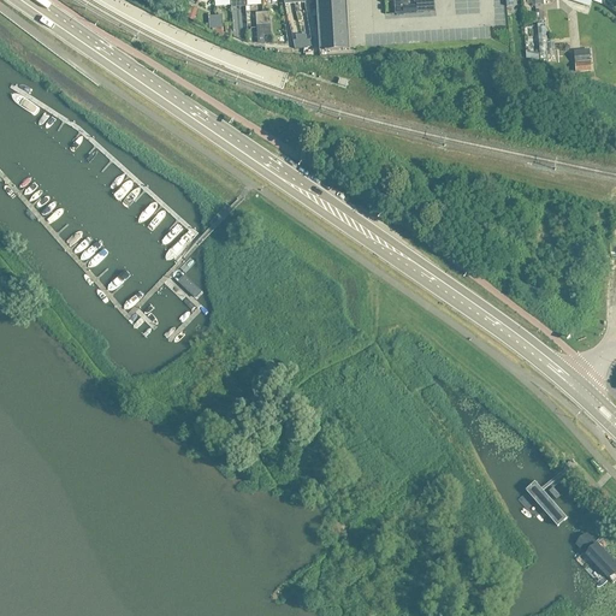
[(350,48),(349,31),(347,0),(315,0),(318,10),(319,51),(350,48)]
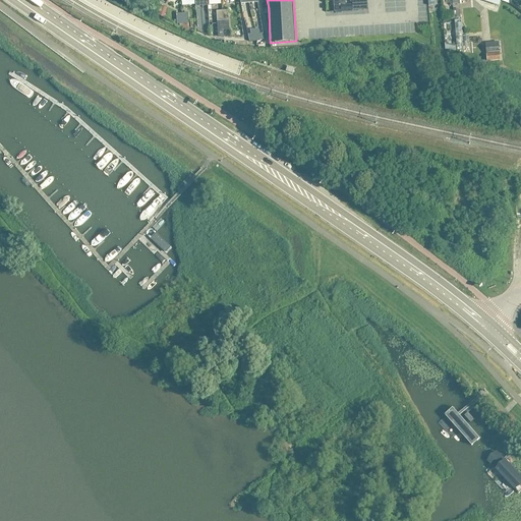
[(351,0),(352,10),(367,9),(366,0),(351,0)]
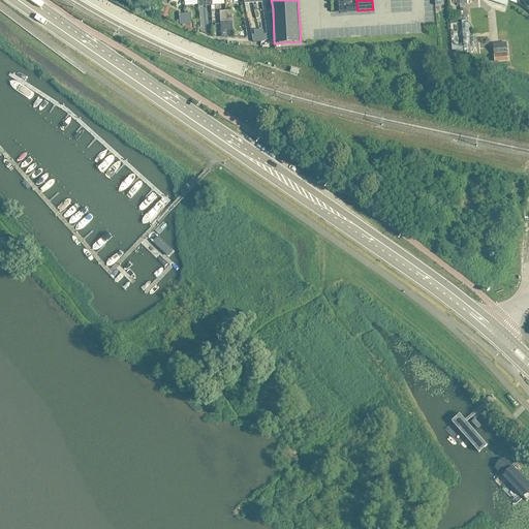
[(467,24),(461,24),(464,54),(477,54),(476,35),(469,36),(467,24)]
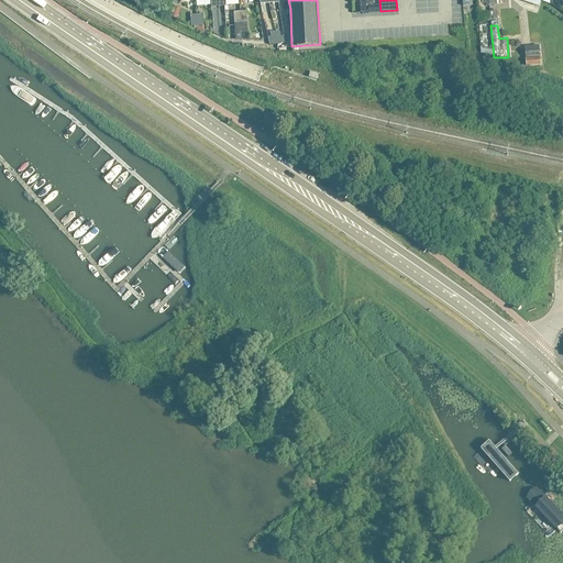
[(538,44),(523,46),(526,66),(532,66),(532,70),(540,73),(540,65),(538,44)]
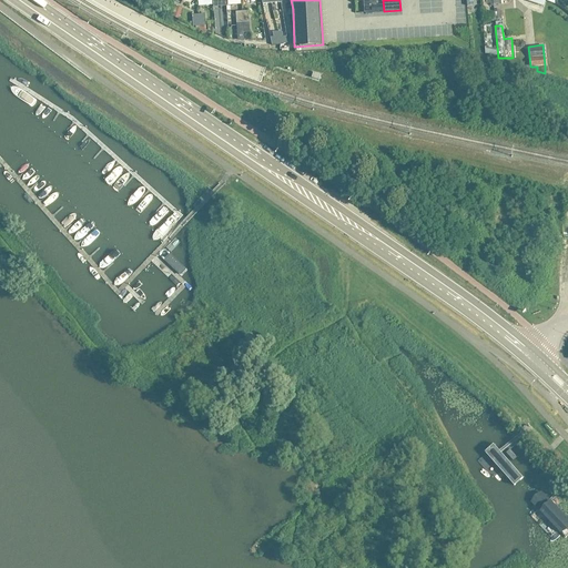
[(310,80),(320,80),(320,71),(310,71),(310,80)]
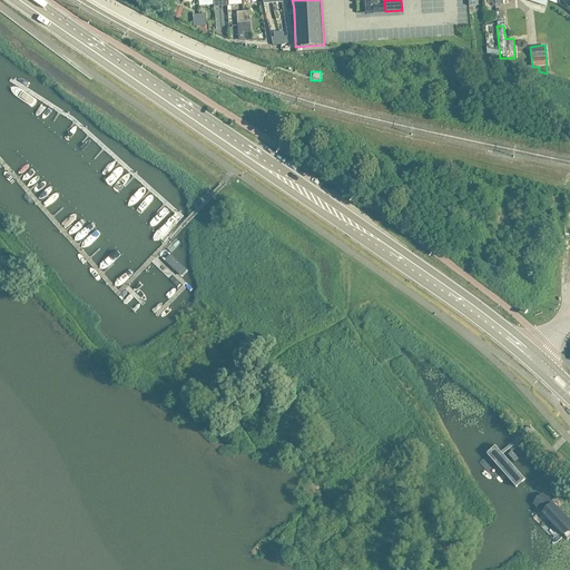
[(170,253),(180,244),(175,238),(166,248),(170,253)]
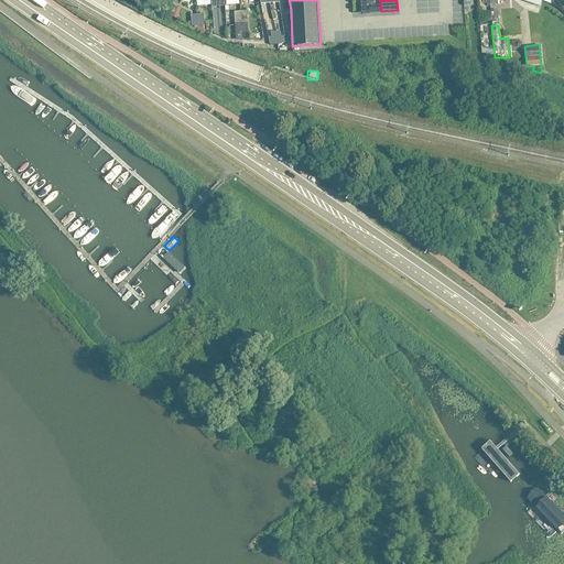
[(502,480),(519,466),(484,426),(467,441),(502,480)]
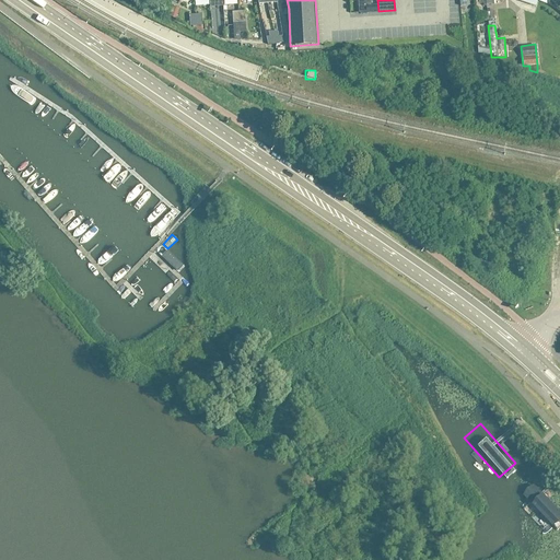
[(553,534),(559,527),(559,508),(534,479),(517,493),(553,534)]
